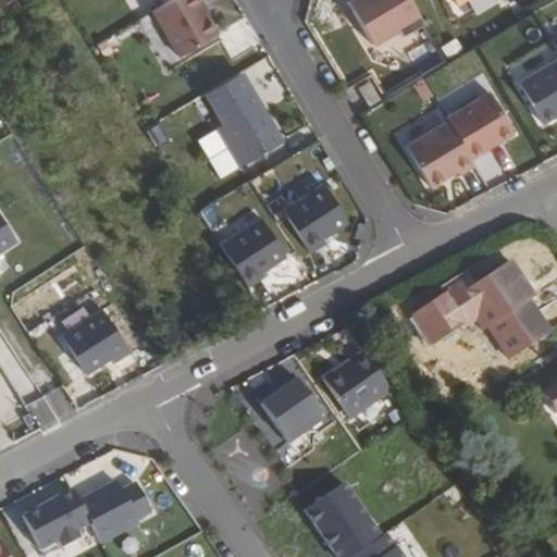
[(205,5),(201,0),(175,0),(153,13),(181,59),(220,36),(202,7),(205,5)]
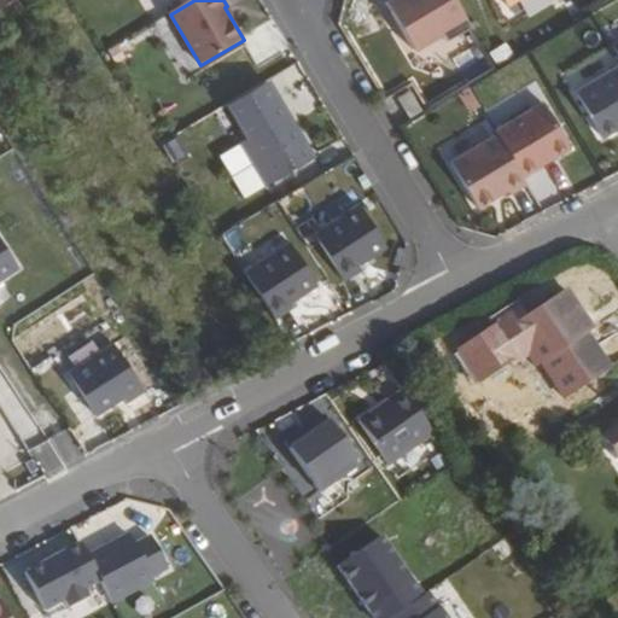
[(473,29),(455,0),(394,0),(389,4),(418,52),(445,35),(450,42),(473,29)]
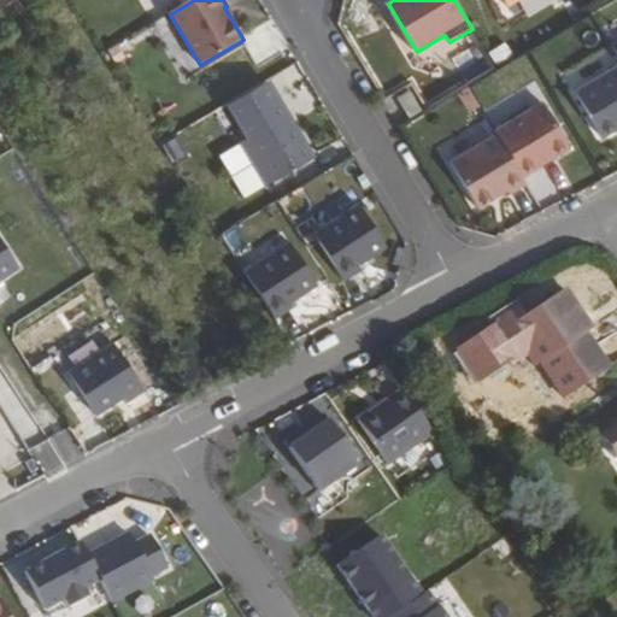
[(616,66),(591,83),(616,129),(616,128),(616,66)]
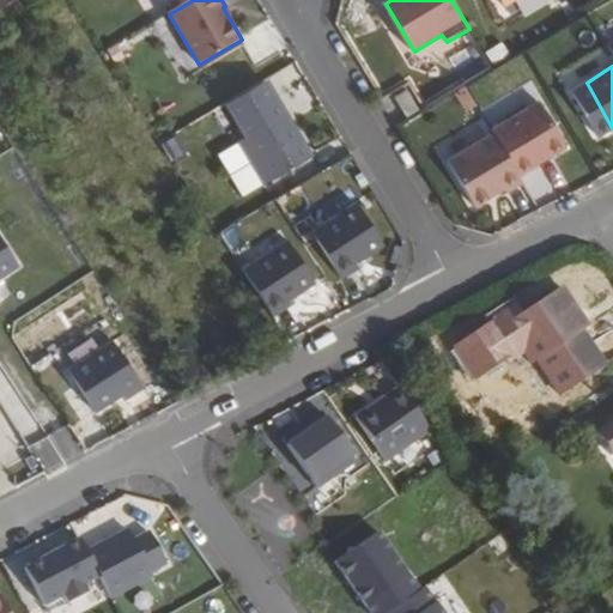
[(277,101),(266,83),(228,105),(247,139),(240,144),(266,187),(315,157),(279,99),(277,101)]
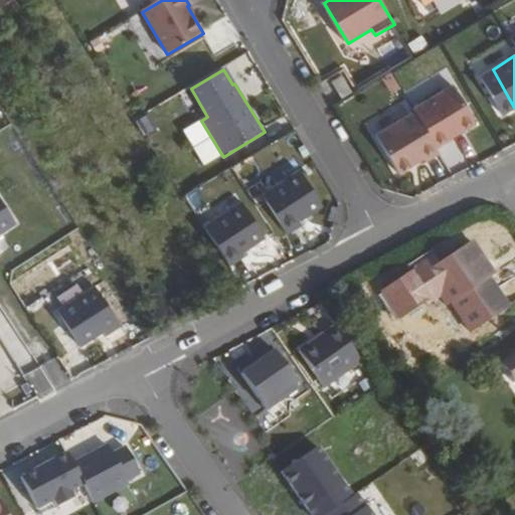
[(343,76),(334,82),(344,99),(353,93),(343,76)]
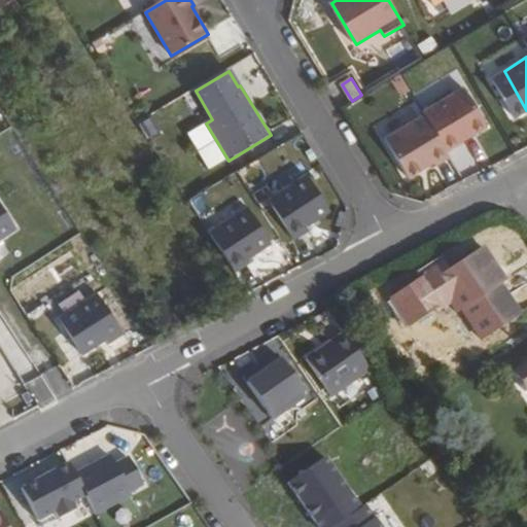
[(421,109),(423,112),(445,148),(486,124),(462,85),(421,109)]
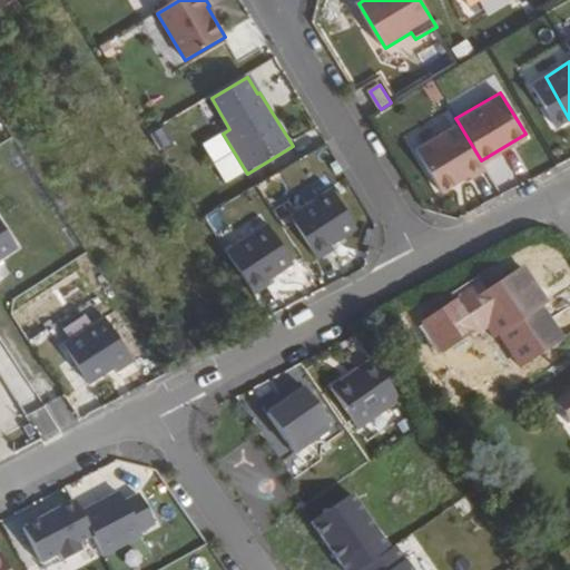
[(481,160),(458,121),(415,147),(440,189),(468,173),(470,177),(485,167),(481,160)]
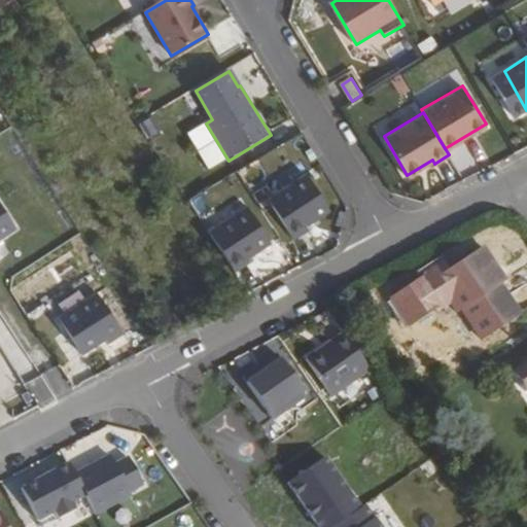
[(234,171),(189,199),(200,215),(244,187),(234,171)]
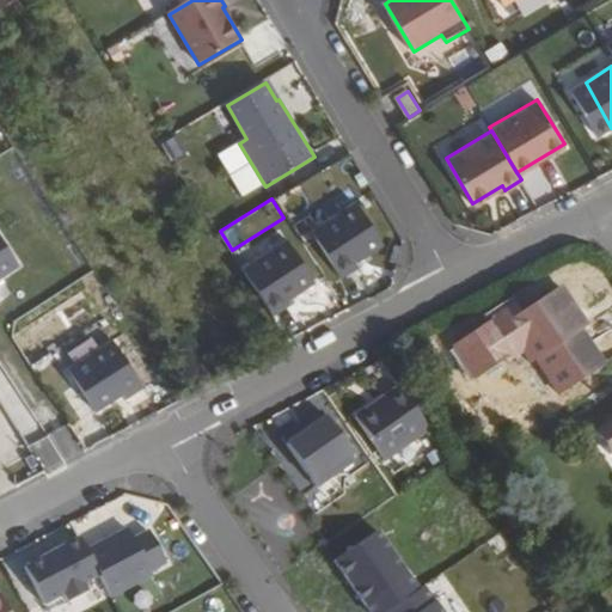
[(356,203),(312,232),(343,280),(360,268),(356,264),(384,246),(356,203)]
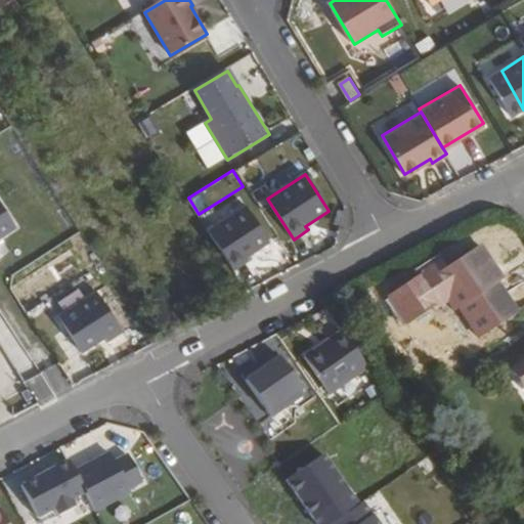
[(0,239),(18,227),(0,199),(0,239)]
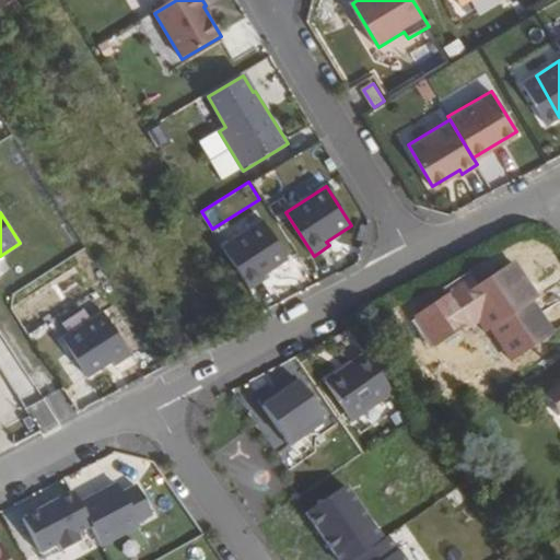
[(222,243),(249,286),(294,256),(268,214),(222,243)]
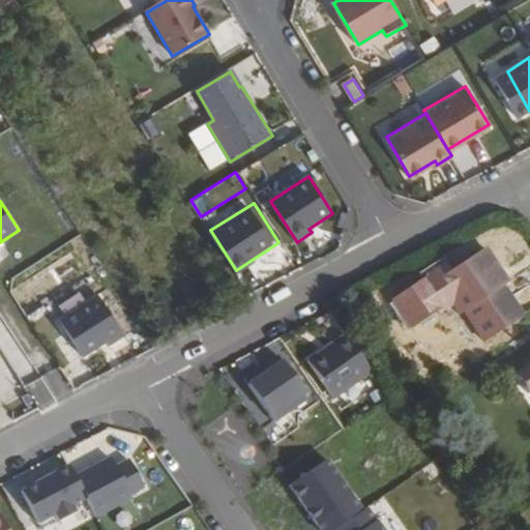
[(497,281),(504,276),(487,252),(439,282),(460,317),(466,313),(483,343),(521,319),(497,281)]
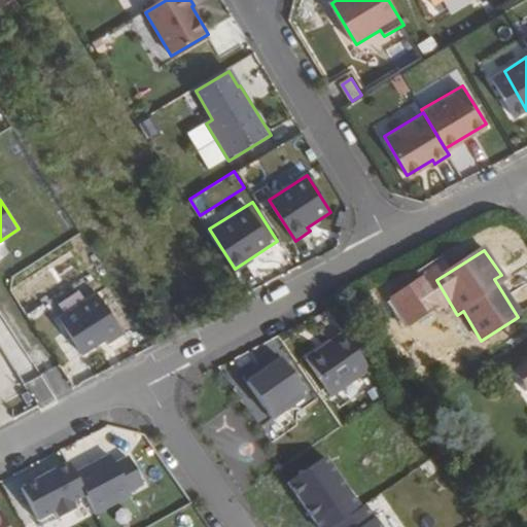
[(127,334),(100,292),(62,317),(85,354),(109,339),(112,343),(127,334)]
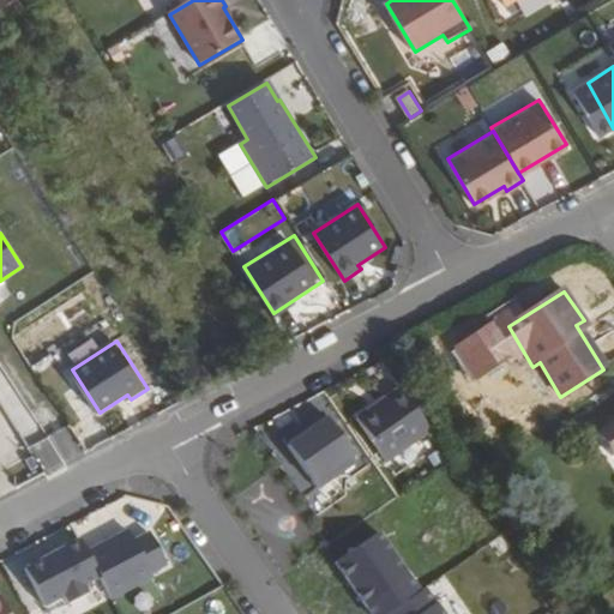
[(431,435),(401,392),(356,423),(386,465),(431,435)]
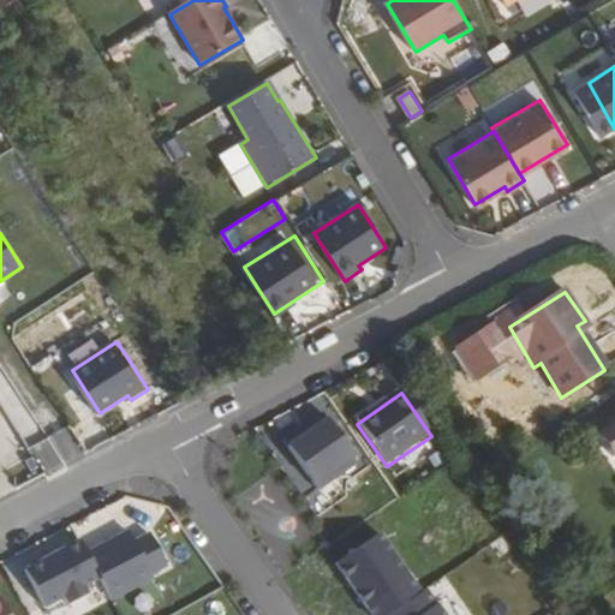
[(357,465),(323,417),(306,428),(311,434),(288,449),(317,493),(357,465)]
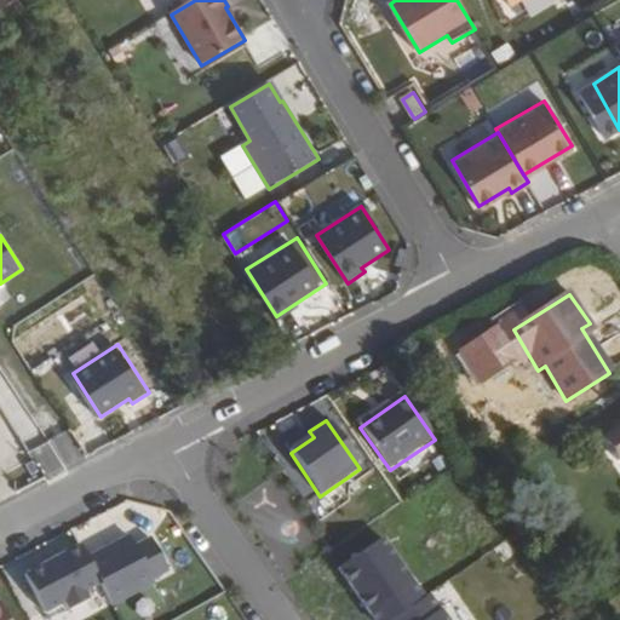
[(619,431),(606,441),(619,461),(619,431)]
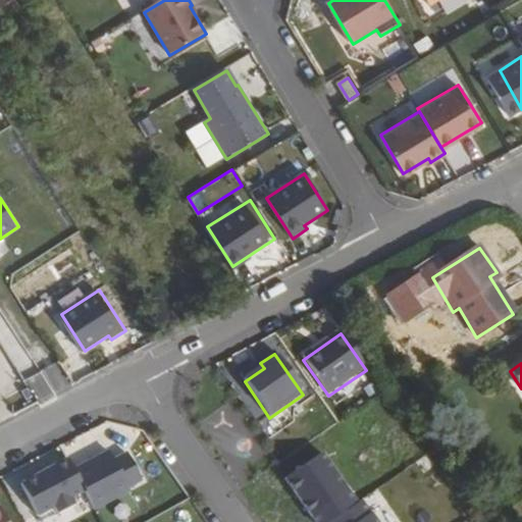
[(109,453),(74,472),(86,492),(95,511),(131,492),(128,489),(142,482),(127,455),(114,462),(109,453)]
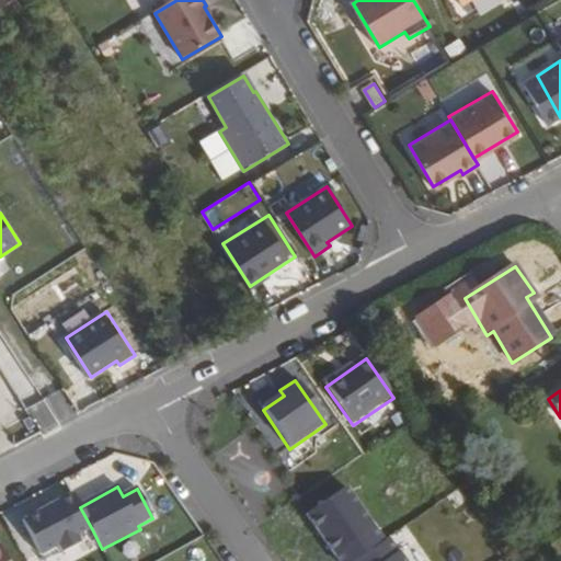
[(345,492),(307,518),(335,560),(358,560),(382,545),(345,492)]
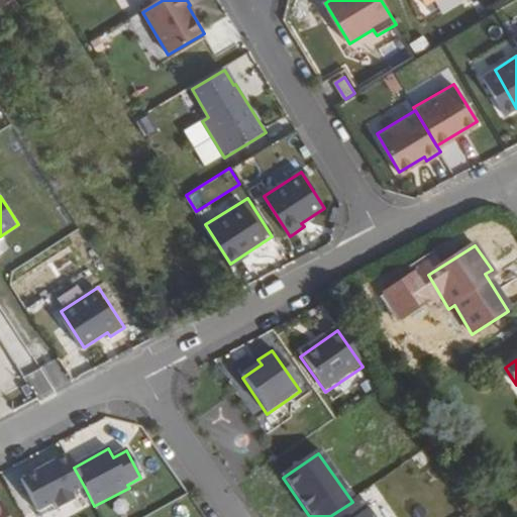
[(74,468),(69,456),(21,482),(38,513),(85,488),(74,468)]
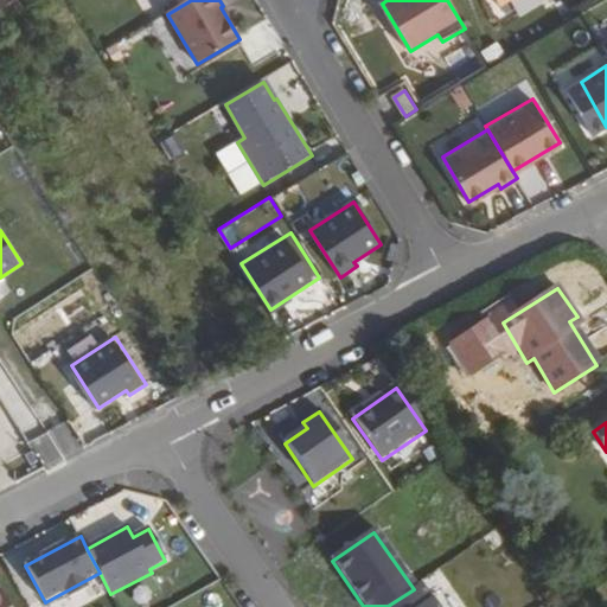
[(440,606),(432,593),(410,606),(440,606)]
